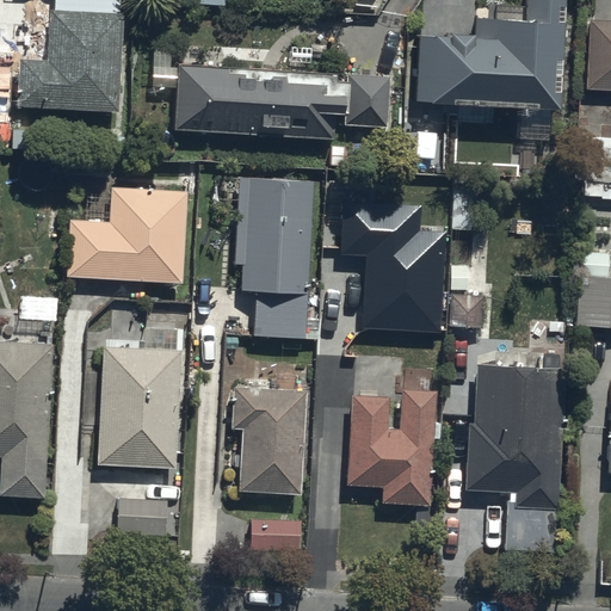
[(16,106),(117,113),(124,0),(47,0),(43,59),(19,56),(16,106)]
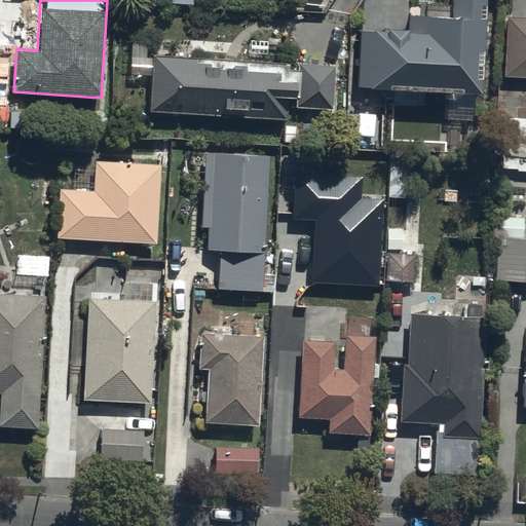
[(477,87),(481,0),(447,0),(447,6),(410,11),(409,26),(402,26),(402,21),(383,20),(382,25),(358,24),(354,81),(391,83),(390,99),(419,101),(419,85),(448,87),(445,137),(471,139),(472,106),(480,106),(481,87),(477,87)]
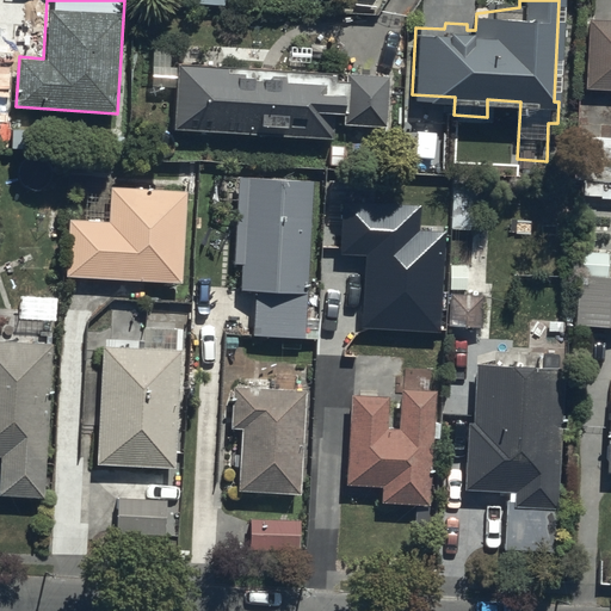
[(610,19),(591,19),(587,88),(610,90),(610,19)]
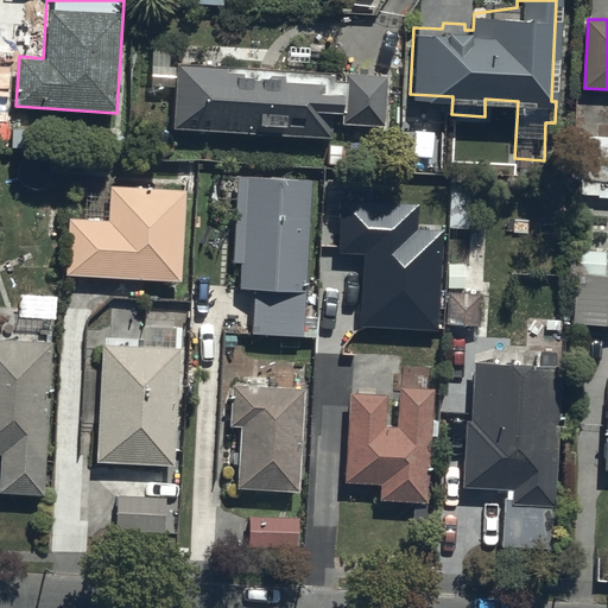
[(172,63),(169,130),(378,141),(381,75),(172,63)]
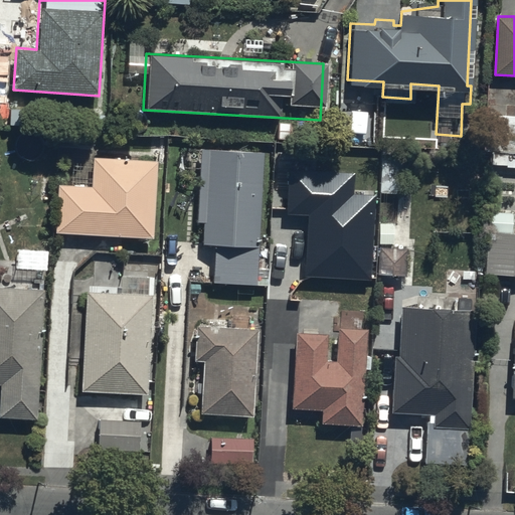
[(267,152),(194,148),(186,288),(259,292),(267,152)]
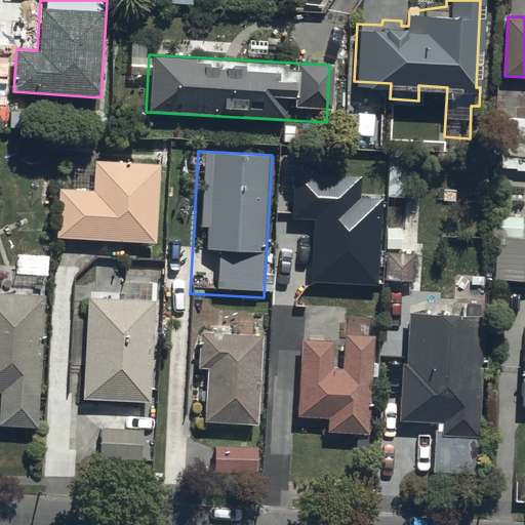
[(158,242),(161,163),(96,160),(95,191),(59,190),(57,238),(158,242)]
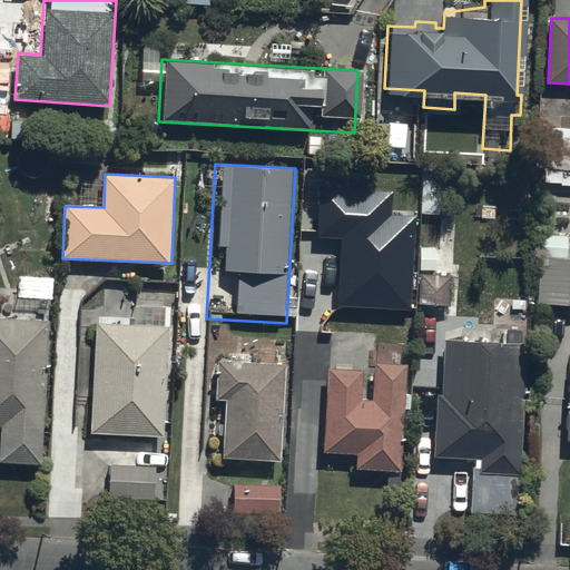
[(418,216),(392,215),(393,194),(322,189),(320,236),(342,238),(337,307),(412,311),(418,216)]
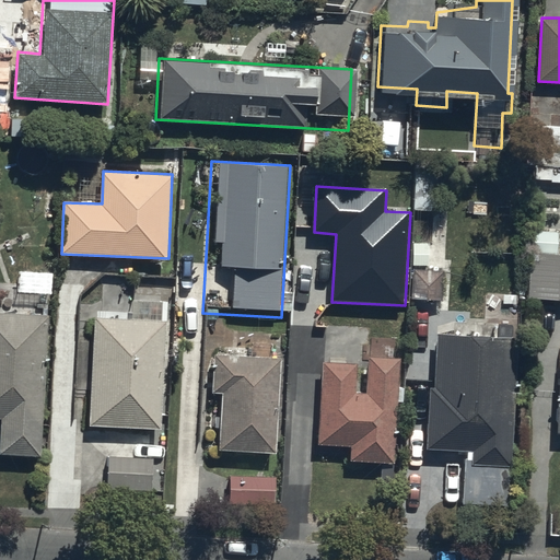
[(559,296),(559,247),(527,247),(525,295),(559,296)]
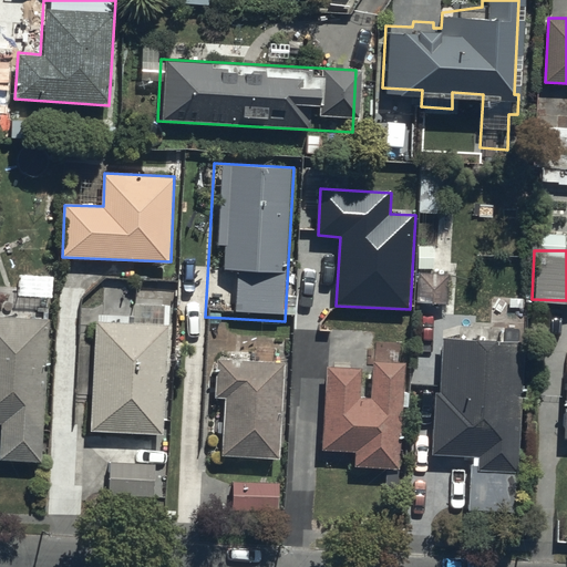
[(43,464),(49,317),(0,315),(0,424),(7,425),(1,457),(43,464)]
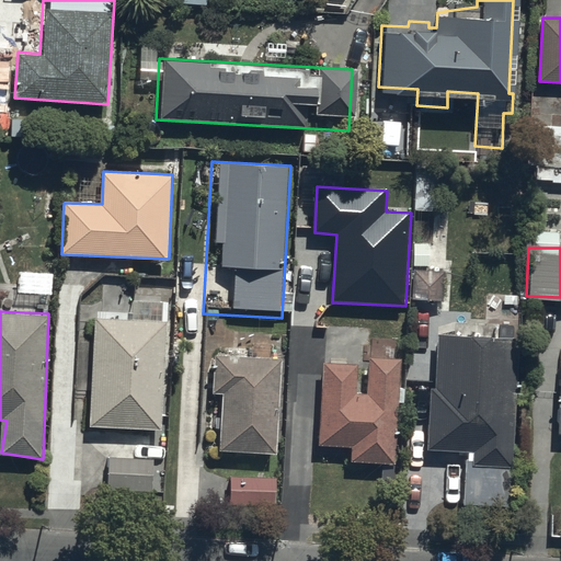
[(171,324),(95,318),(90,428),(165,432),(171,324)]
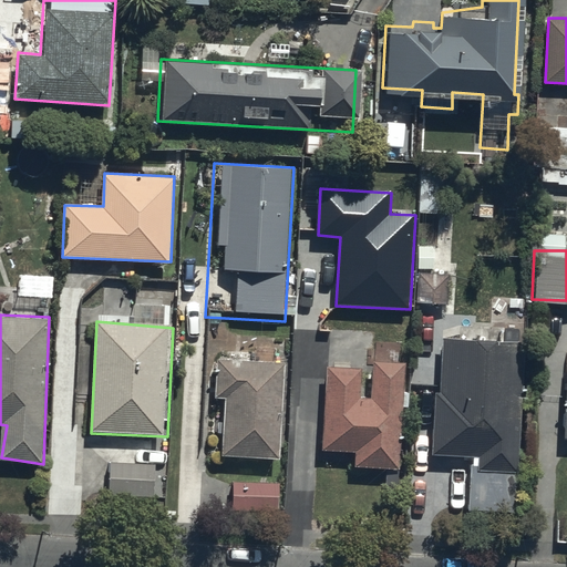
[(529,343),(444,338),(435,464),(519,470),(529,343)]
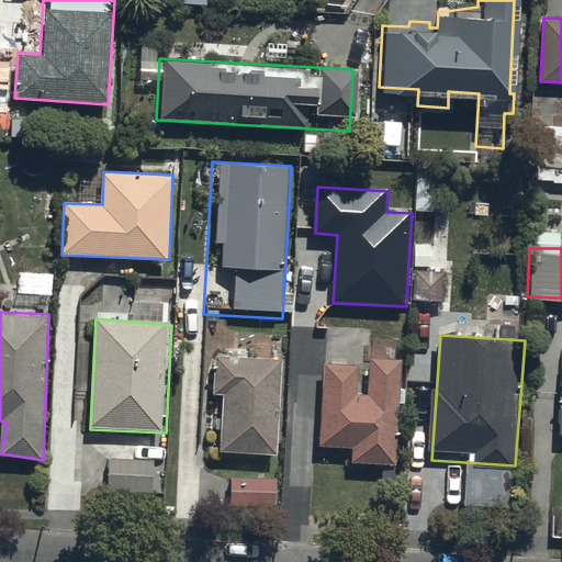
[(214,457),(278,460),(282,360),(218,357),(214,457)]
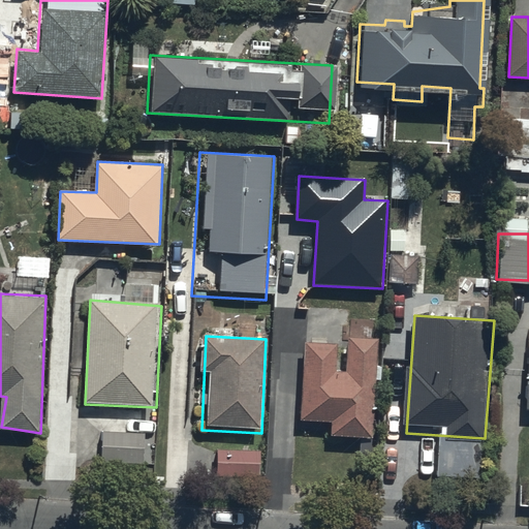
[(374,439),(378,342),(307,339),(302,435),(374,439)]
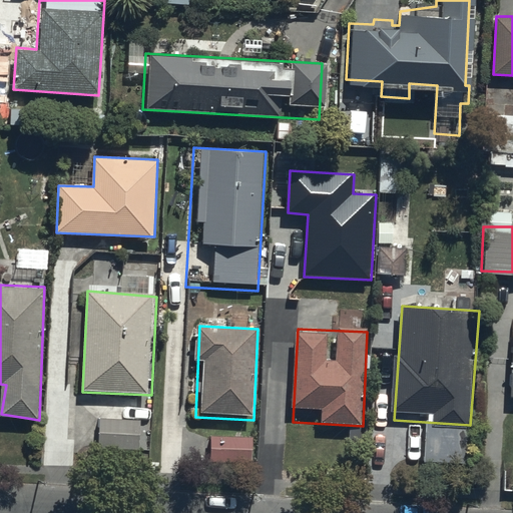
[(140,415),(95,413),(94,443),(138,445),(140,415)]
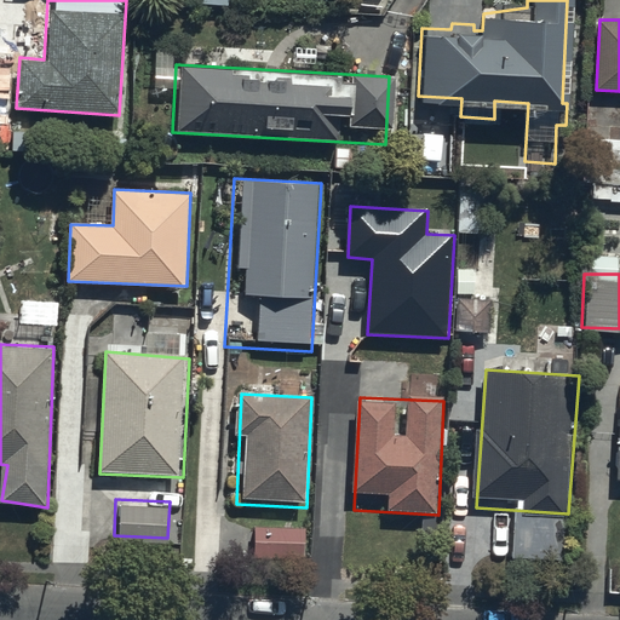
[(302,522),(251,521),(251,552),(302,554),(302,522)]
